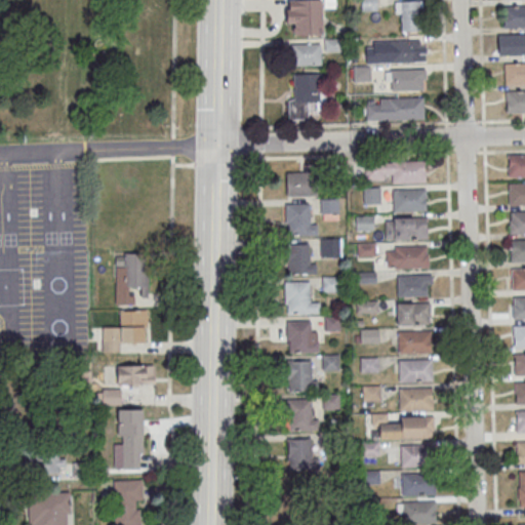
[(286,0),(286,25),(293,25),(293,35),(322,35),(322,0),(286,0)]
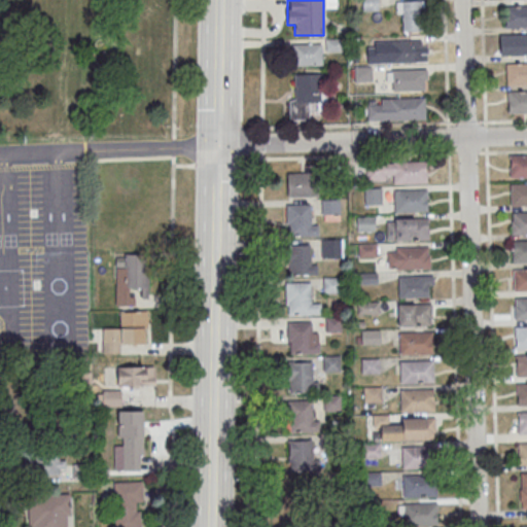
[(362,0),(362,10),(378,10),(377,0),(362,0)]
